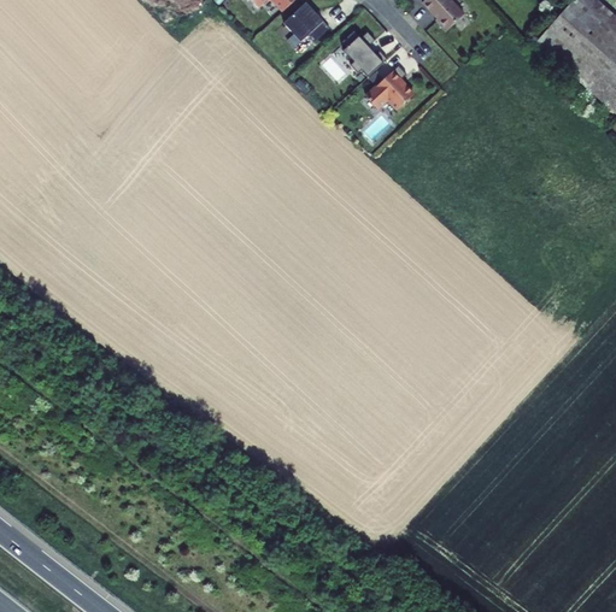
[(251,0),(258,6),(264,0),(271,0),(282,11),(293,0),(251,0)]
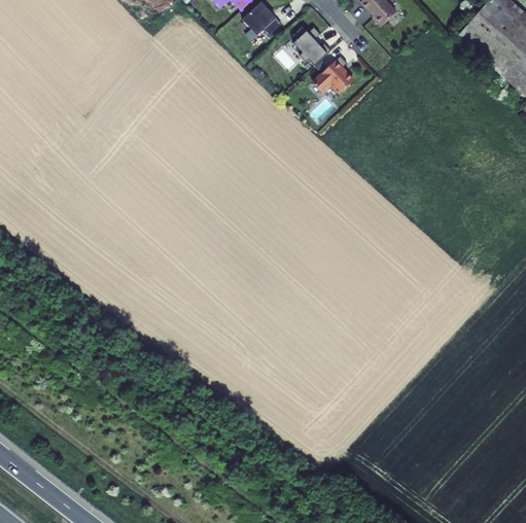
[(374,16),(383,26),(398,10),(387,0),(367,0),(364,3),(376,15),(374,16)]
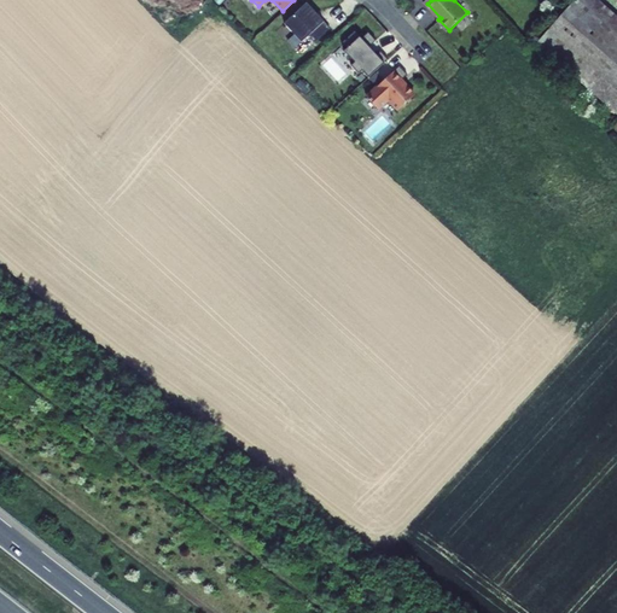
[(616,5),(610,0),(575,0),(543,36),(616,100),(616,5)]
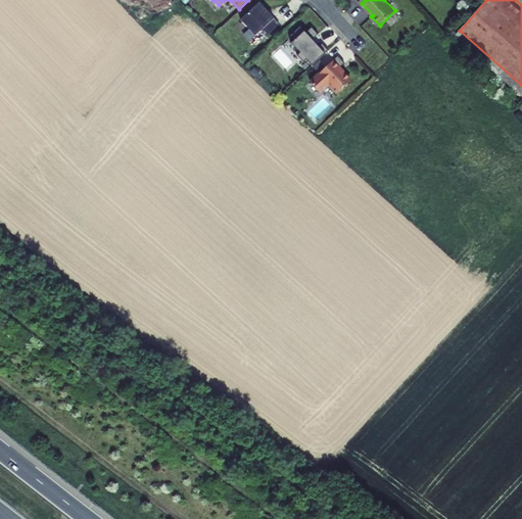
[(278,22),(258,1),(240,18),(255,34),(261,29),(266,34),(278,22)]
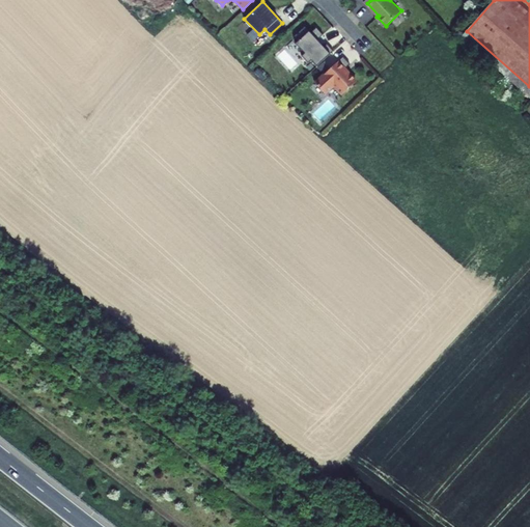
[(295,42),(316,63),(332,49),(327,42),(323,44),(317,37),(323,32),(316,25),(310,30),(305,24),(295,33),(299,37),(295,42)]
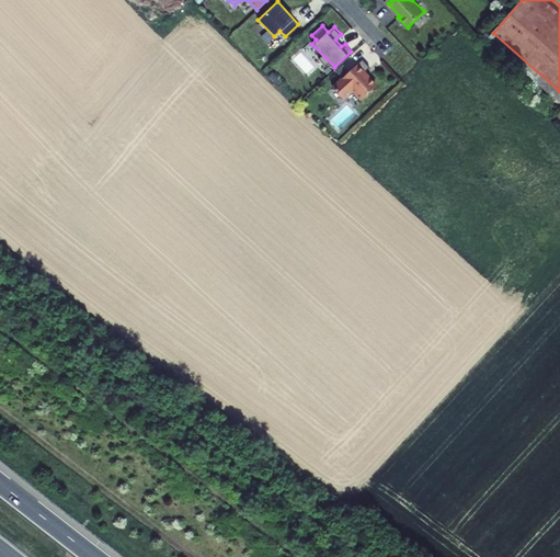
[(369,65),(362,57),(333,86),(344,97),(353,88),(362,97),(377,81),(365,70),(369,65)]
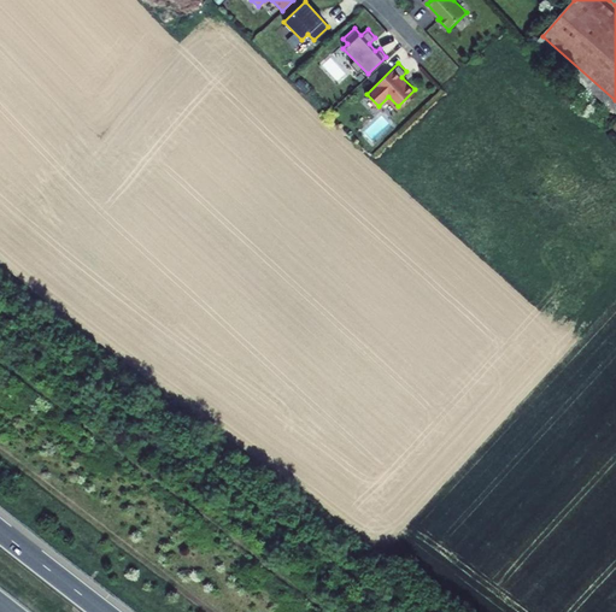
All buildings are outlined.
